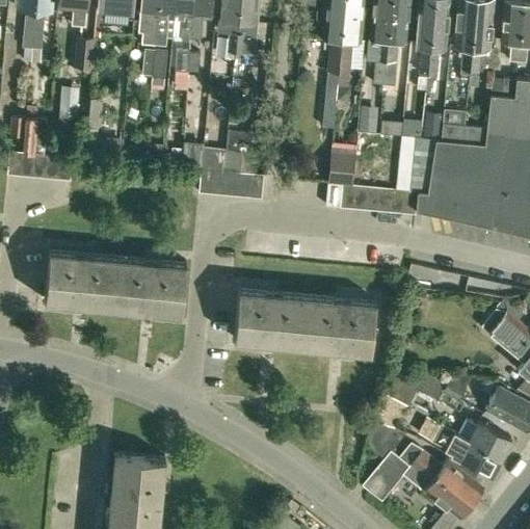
[(38,0),(22,0),(21,11),(27,11),(24,49),(34,50),(38,0)]
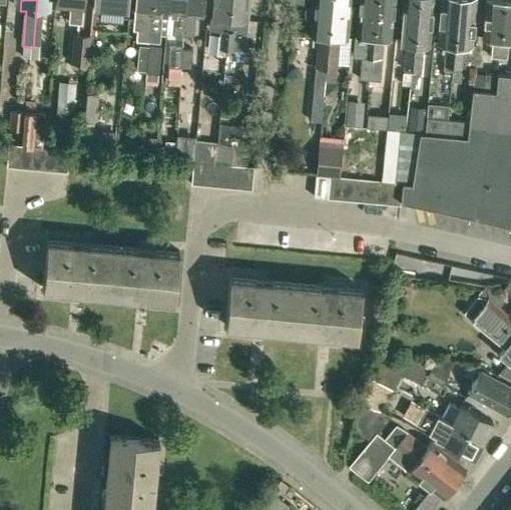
[(52,0),(37,0),(33,48),(42,49),(45,13),(51,13),(52,0)]
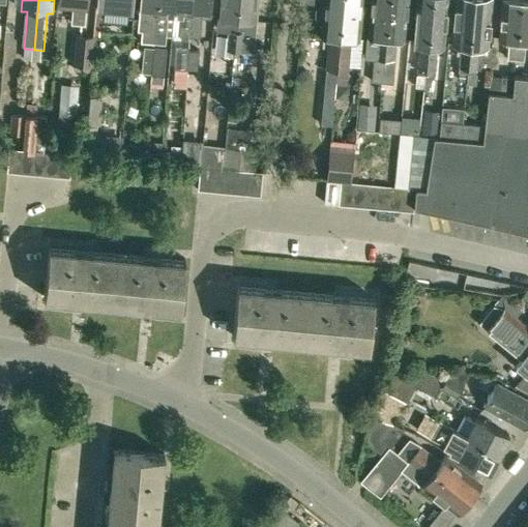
[(88,0),(59,0),(59,6),(75,7),(72,27),(85,28),(86,8),(88,8),(88,0)]
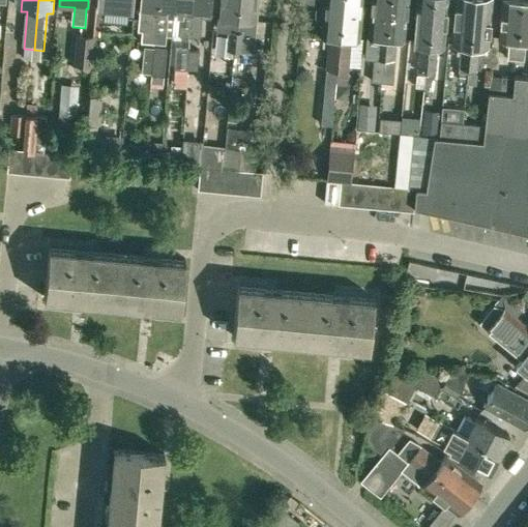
[(134,0),(97,0),(97,10),(133,13),(134,0)]
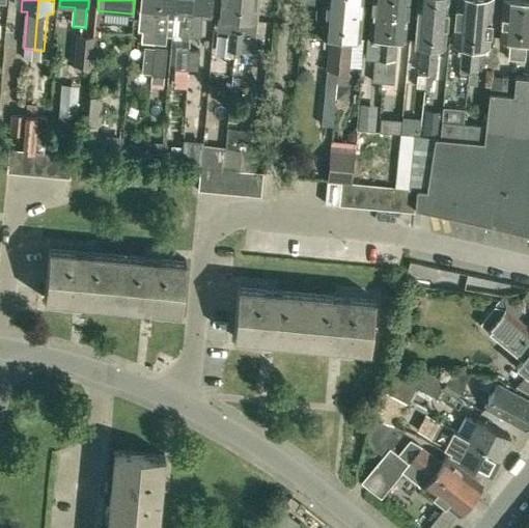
[(156,46),(160,0),(142,0),(141,15),(139,33),(143,33),(142,45),(156,46)]
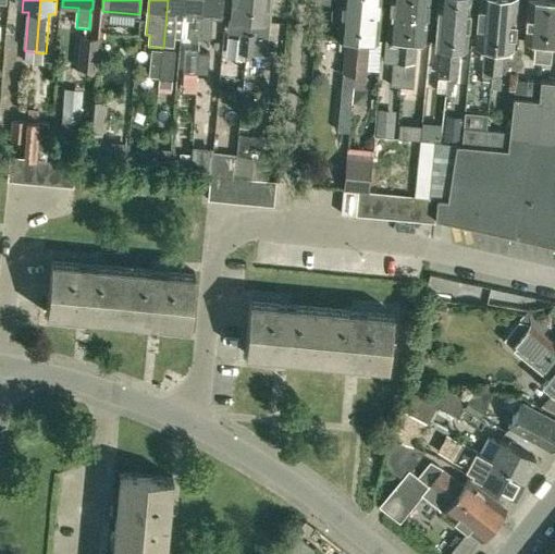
[(185,19),(186,0),(168,0),(163,48),(175,49),(175,40),(182,41),(184,19),(185,19)]
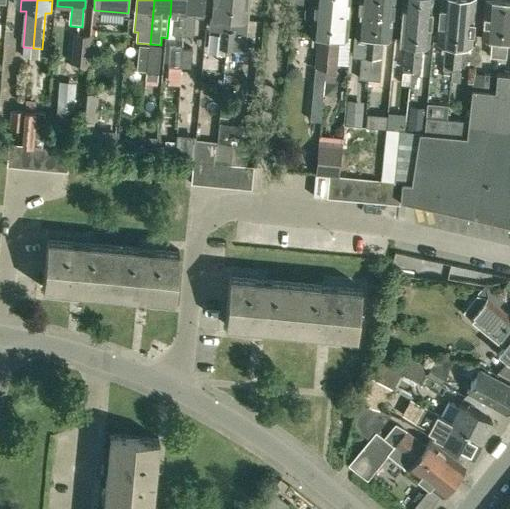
[(184,39),(188,0),(171,0),(170,17),(177,18),(175,38),(184,39)]
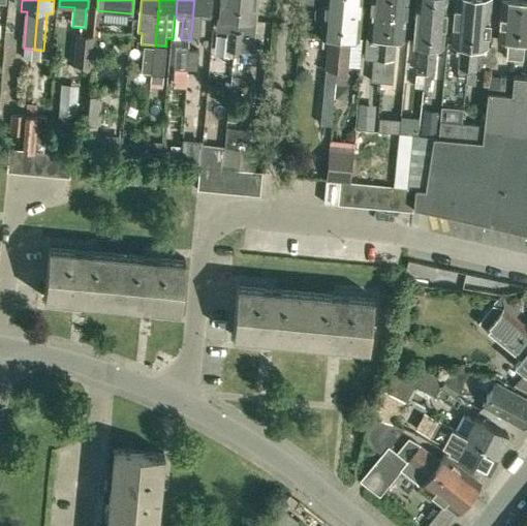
[(210,21),(212,0),(194,0),(190,40),(200,41),(203,20),(210,21)]
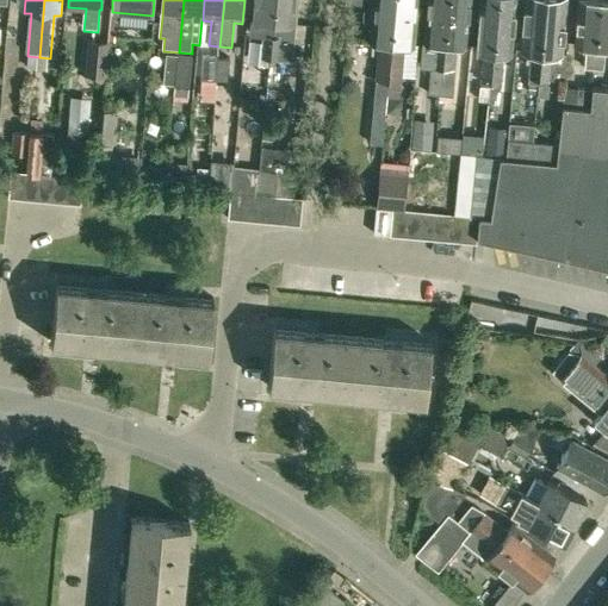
[(277,0),(255,0),(253,25),(265,26),(261,62),(271,63),(277,0)]
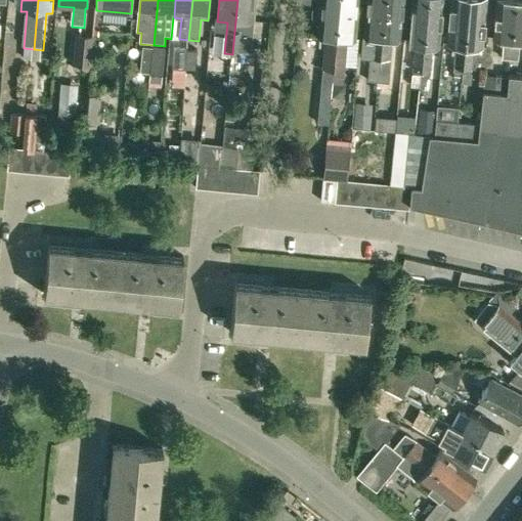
[(256,0),(237,0),(232,54),(251,56),(254,25),(256,0)]
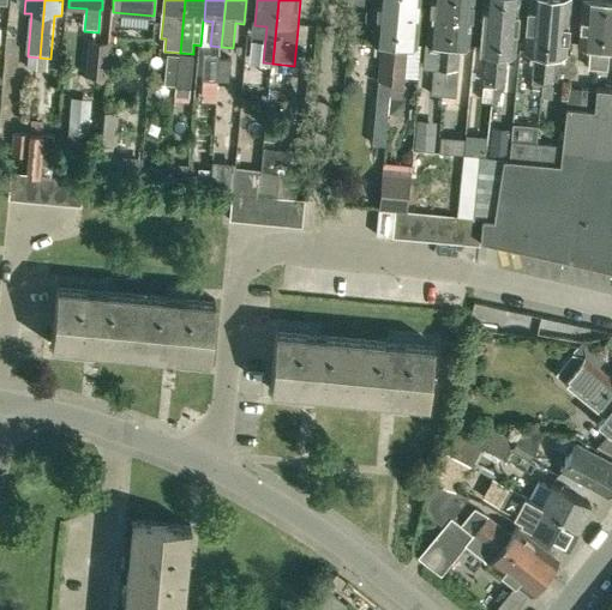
[(400,0),(378,0),(378,5),(369,4),(367,23),(376,23),(375,46),(384,47),(376,148),(385,148),(391,91),(393,91),(400,0)]
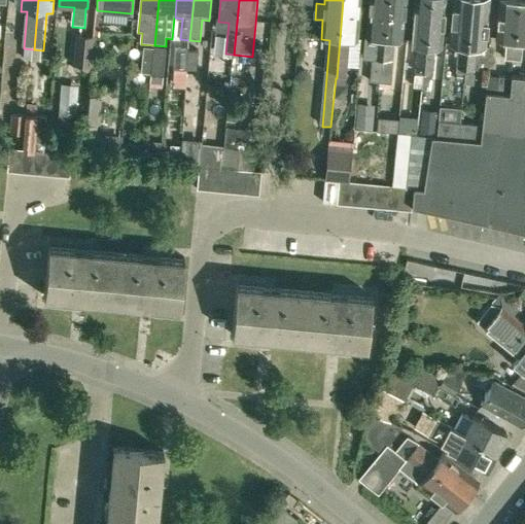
[(362,0),(343,0),(337,78),(346,79),(350,42),(358,43),(362,0)]
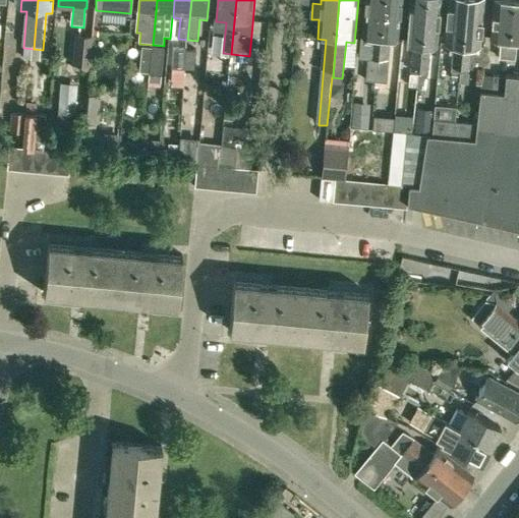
[(371,40),(369,60),(367,82),(377,83),(385,0),(366,0),(363,39),(371,40)]
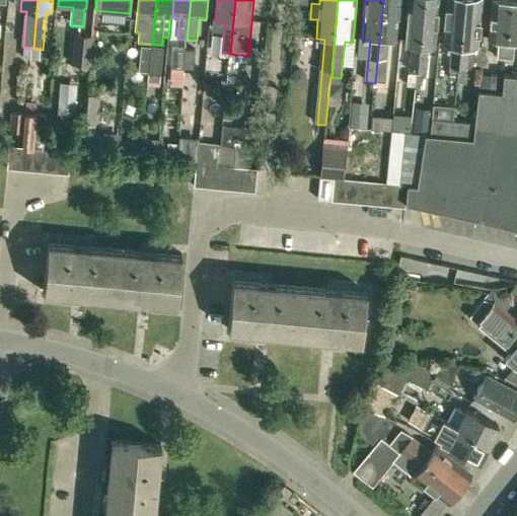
[(401,0),(383,0),(375,83),(386,84),(390,42),(398,43),(401,0)]
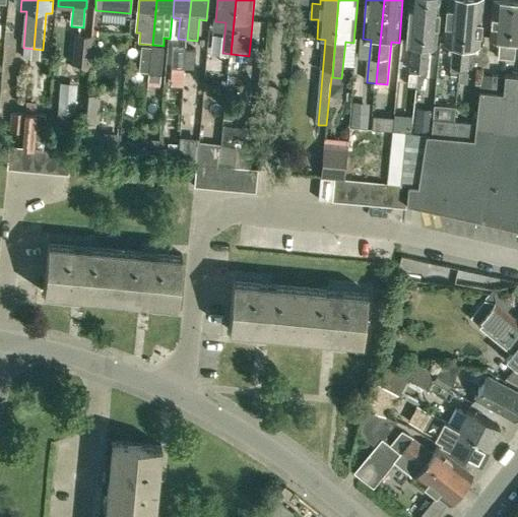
[(426,0),(410,0),(406,48),(413,48),(410,74),(419,75),(426,0)]
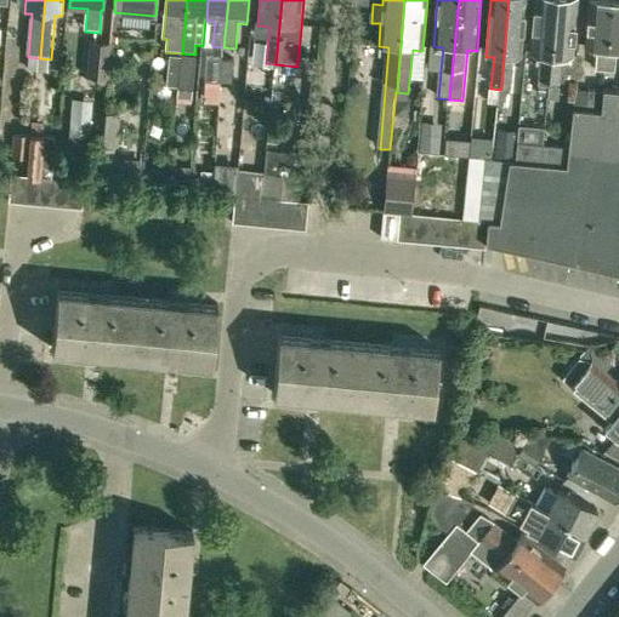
[(509,0),(501,90),(499,109),(509,110),(514,58),(522,60),(527,0),(509,0)]
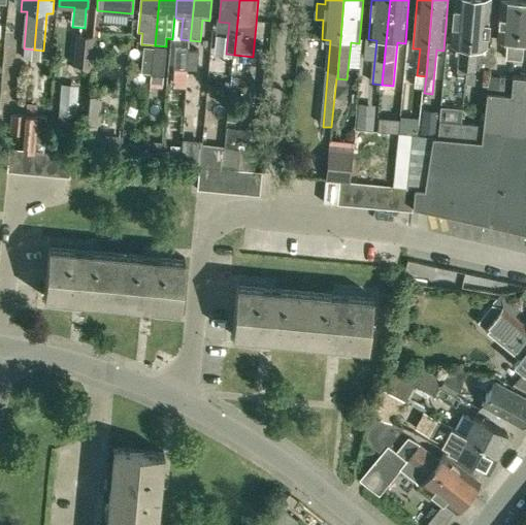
[(467,76),(467,73),(473,0),(456,0),(452,47),(461,48),(459,75),(467,76)]
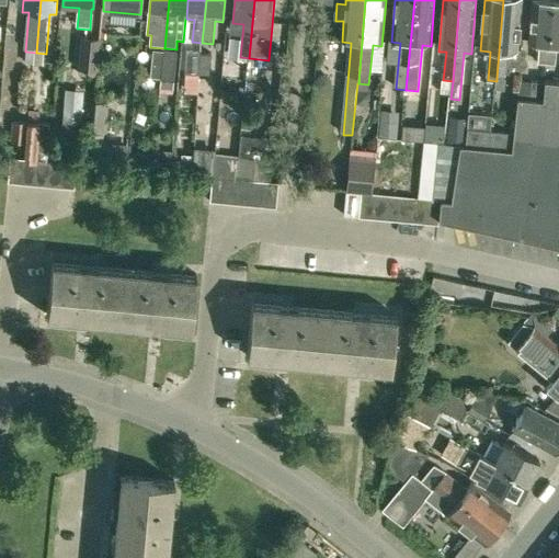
[(523,0),(521,0),(503,0),(497,78),(497,81),(495,91),(505,92),(506,81),(505,81),(505,78),(506,78),(509,54),(517,54),(523,0)]
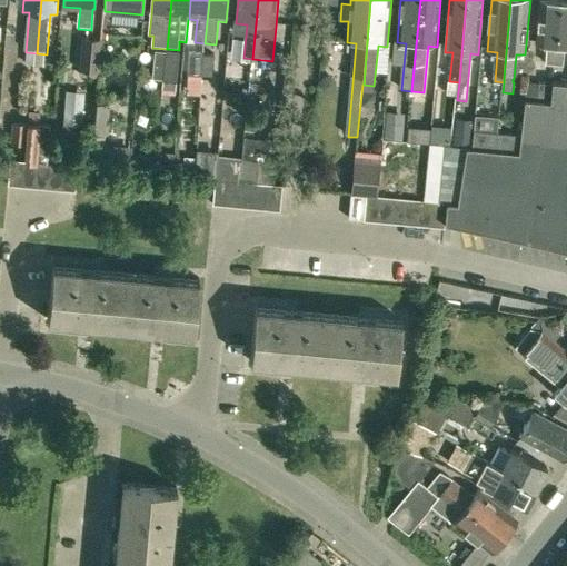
[(546,67),(555,68),(560,3),(540,1),(537,46),(547,47),(546,67)]
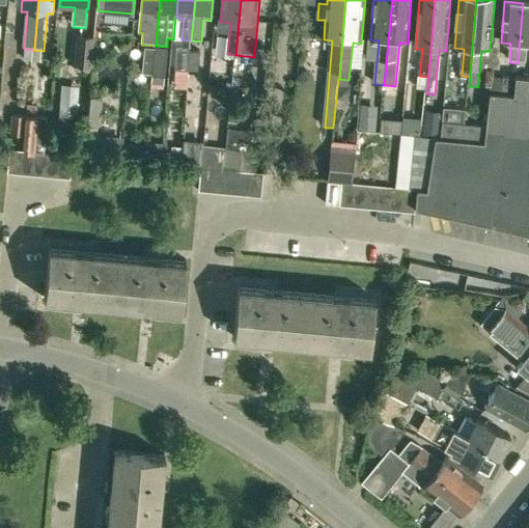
[(528,3),(523,3),(518,63),(526,64),(528,46),(528,3)]
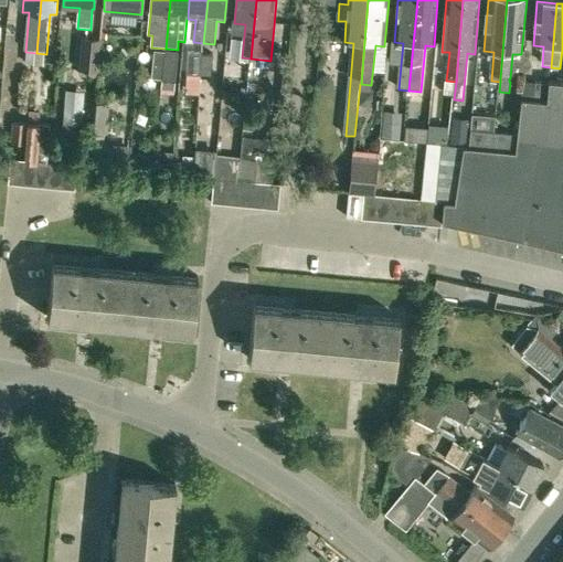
[(102,41),(83,40),(81,72),(98,74),(102,41)]
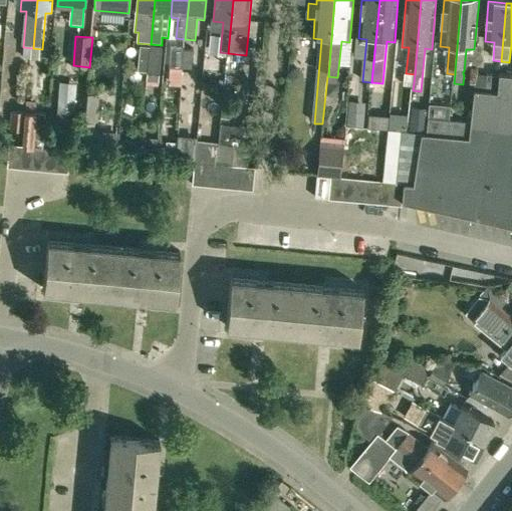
[(151,47),(151,49),(149,74),(161,75),(163,48),(151,47)]
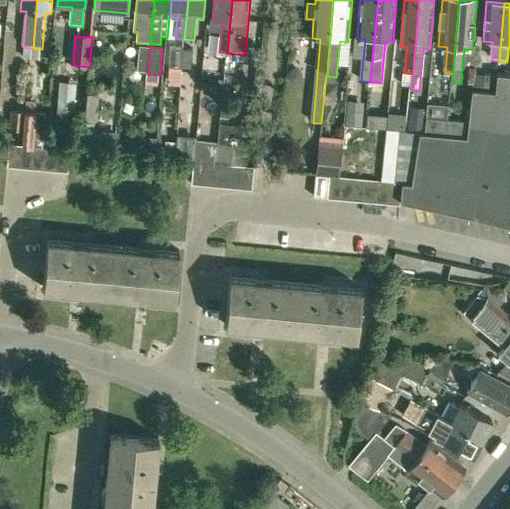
[(150,49),(140,48),(138,73),(148,74),(150,49)]
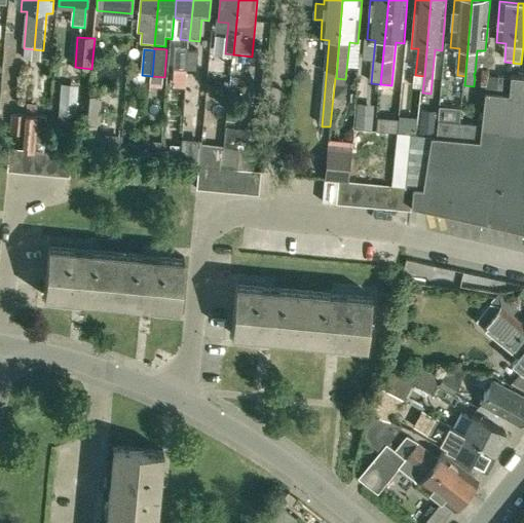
[(188,51),(177,50),(175,71),(186,72),(188,51)]
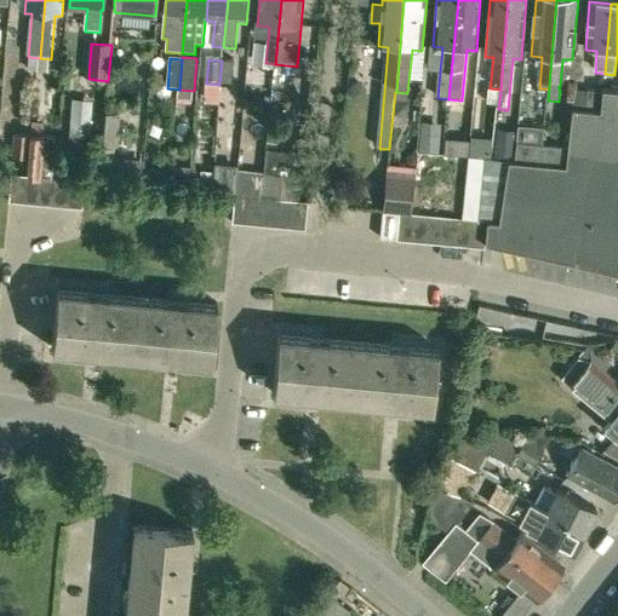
[(235,62),(222,61),(219,85),(233,86),(235,62)]
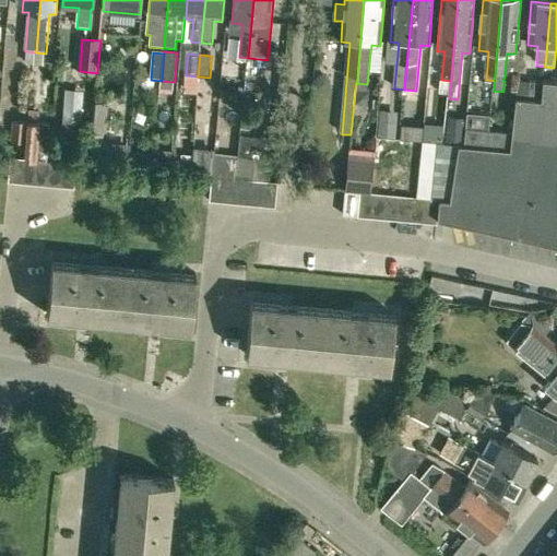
[(449,83),(441,82),(440,95),(448,96),(449,83)]
